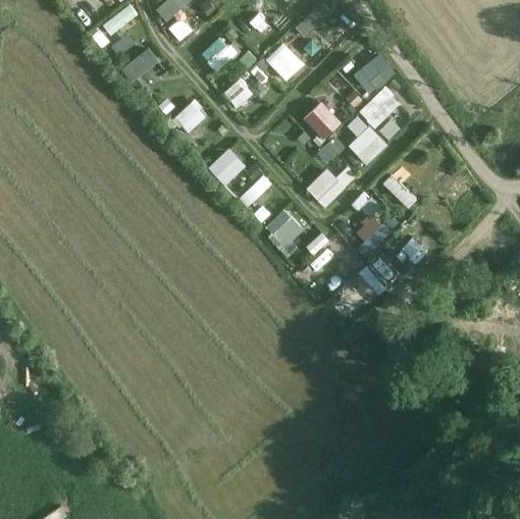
[(164,0),(155,9),(167,22),(190,0),(164,0)]
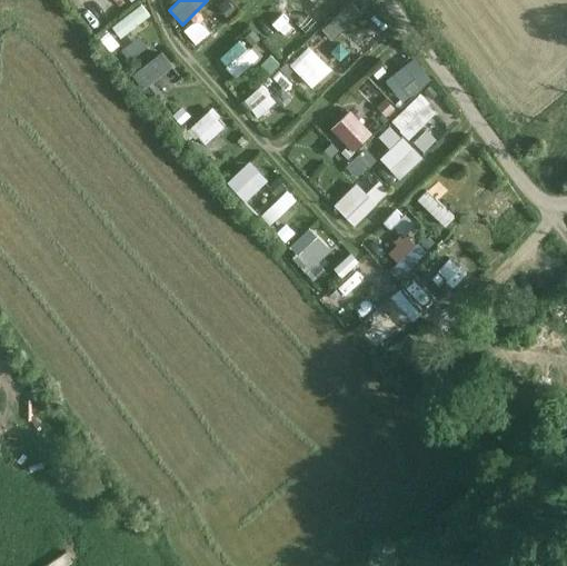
[(281,36),(299,19),(281,1),(264,18),(281,36)]
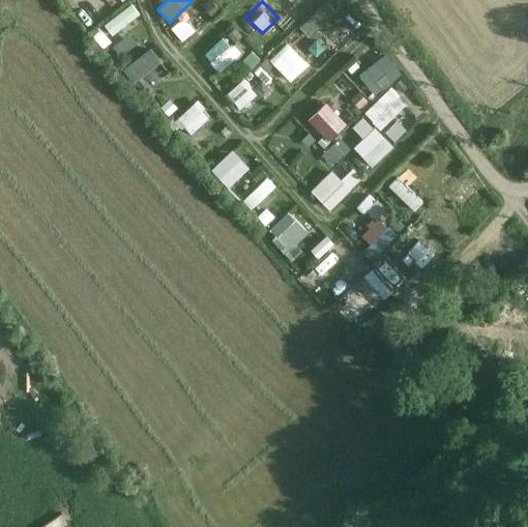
[(187,16),(193,27),(221,15),(214,2),(187,16)]
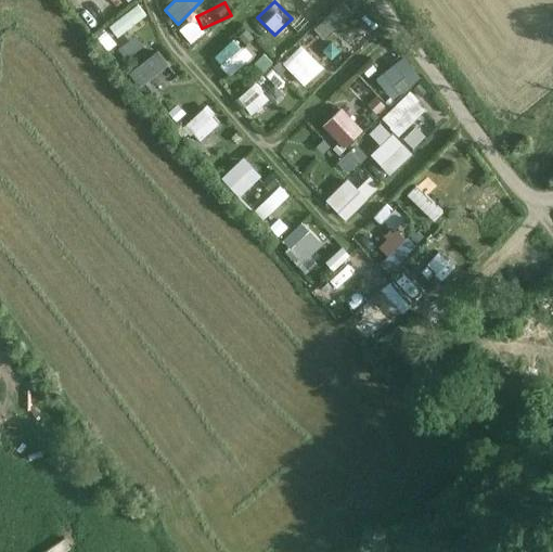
[(342,2),(313,29),(325,41),(352,14),(342,2)]
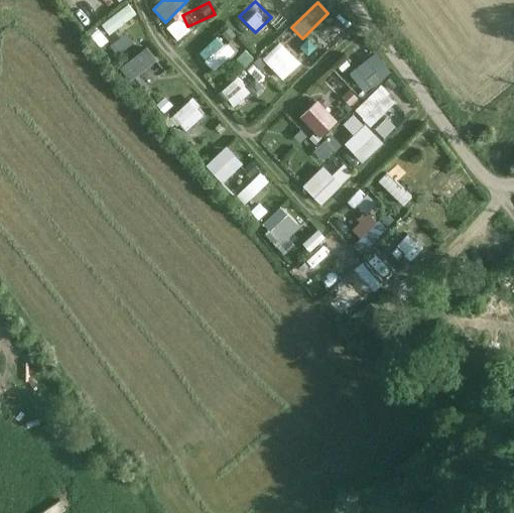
[(110,37),(138,16),(128,3),(100,24),(110,37)]
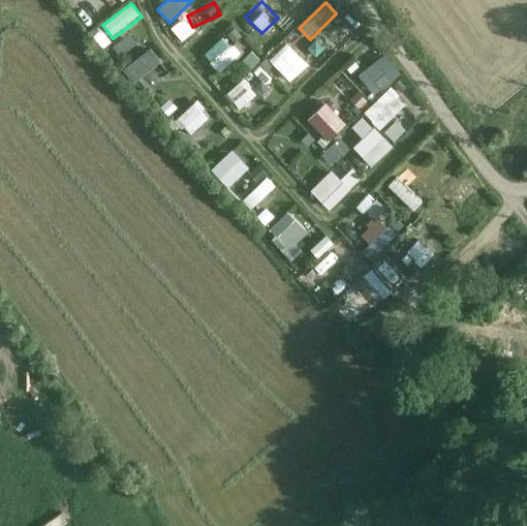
[(184,19),(172,30),(183,42),(195,31),(184,19)]
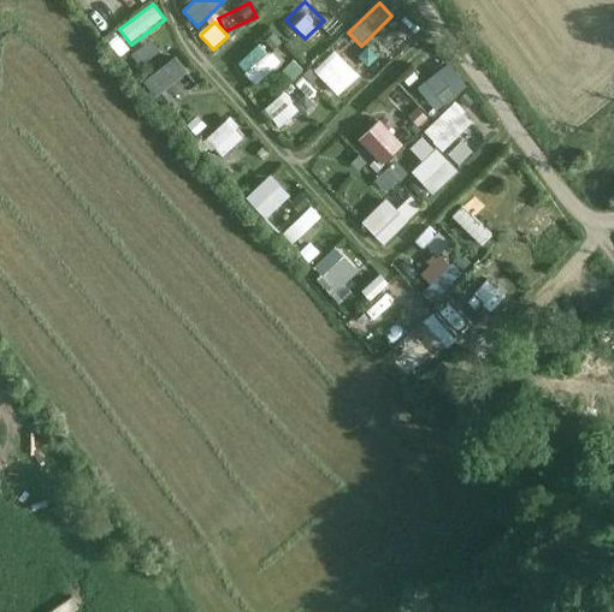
[(130,61),(142,71),(160,49),(147,40),(130,61)]
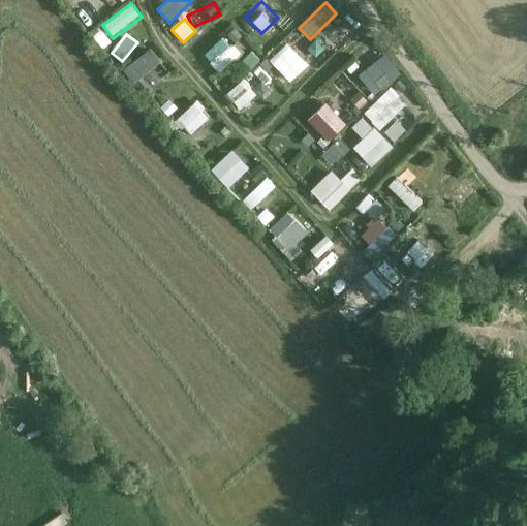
[(215,71),(237,58),(225,39),(204,53),(215,71)]
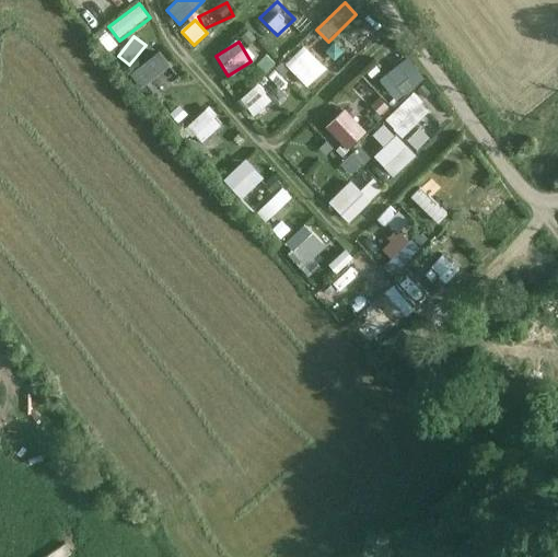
[(285,64),(307,89),(327,70),(305,46),(285,64)]
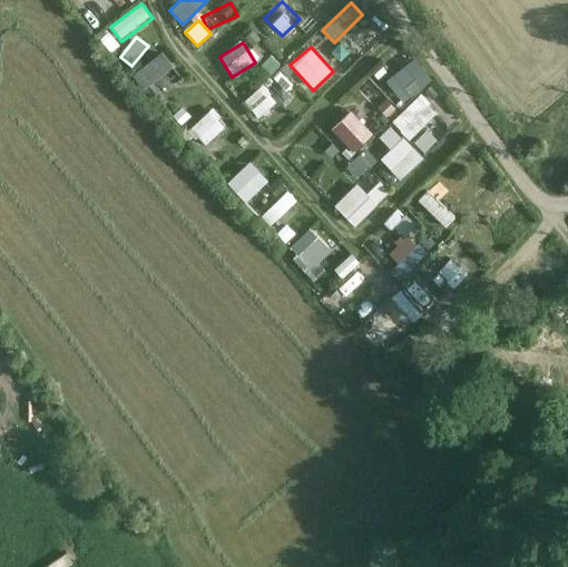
[(129,76),(152,103),(183,77),(160,50),(129,76)]
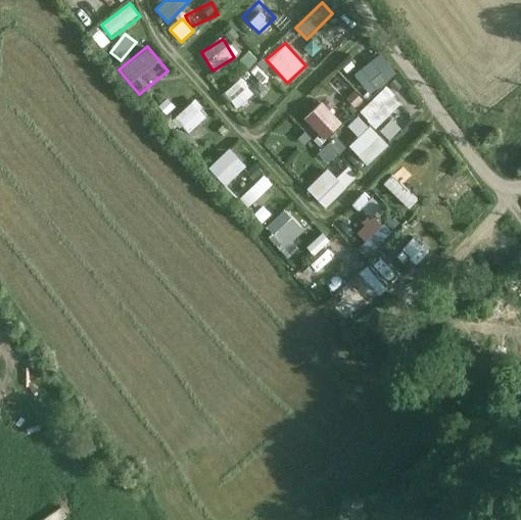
[(377,54),(349,79),(367,98),(394,74),(377,54)]
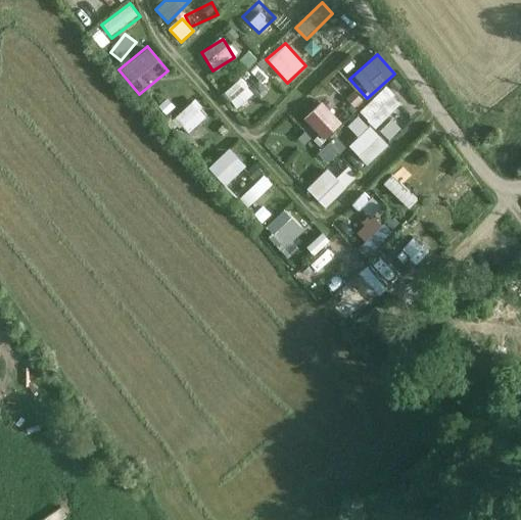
[(223,96),(239,111),(254,93),(238,79),(223,96)]
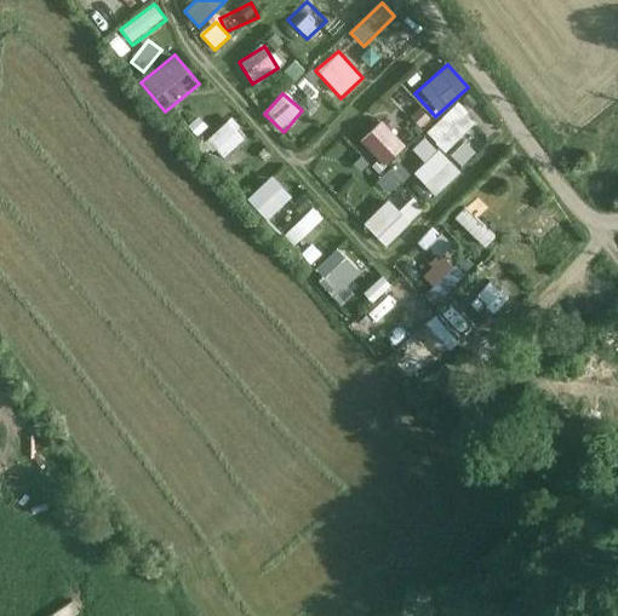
[(447,154),(476,122),(456,102),(425,134),(447,154)]
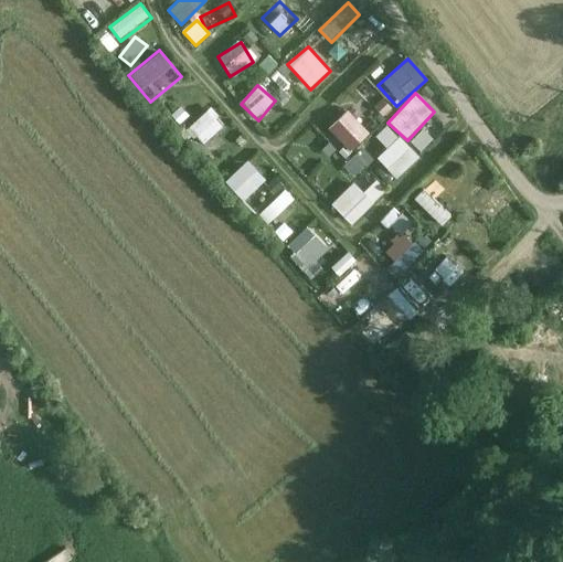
[(186,130),(203,146),(224,124),(206,107),(186,130)]
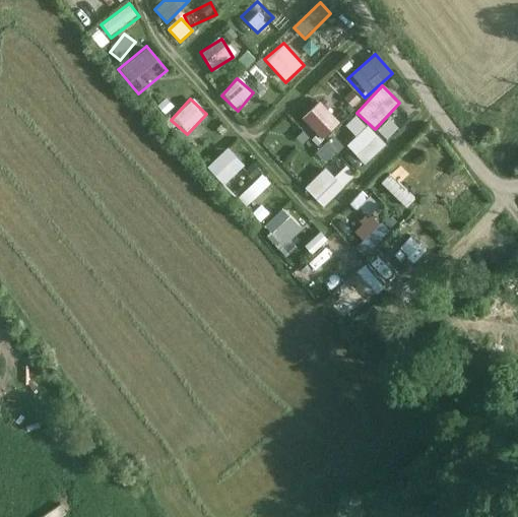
[(319,101),(301,118),(321,139),(339,122),(319,101)]
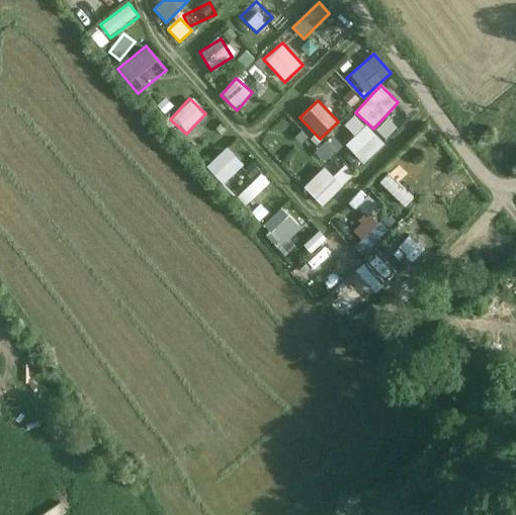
[(355,137),(346,145),(362,164),(383,145),(356,113),(344,124),(355,137)]
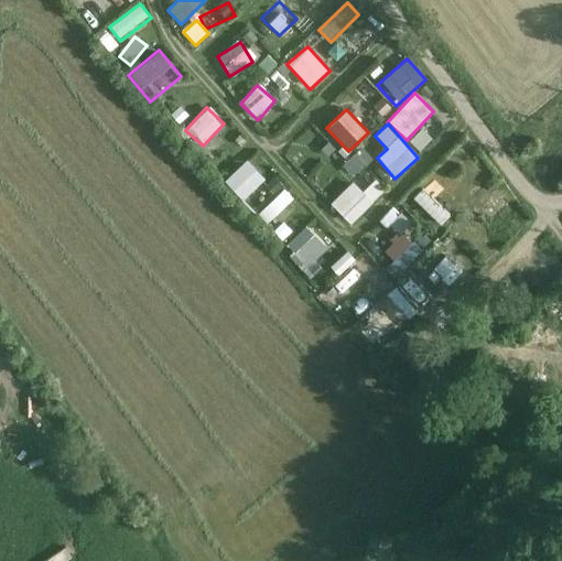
[(344,165),(354,176),(374,161),(365,149),(344,165)]
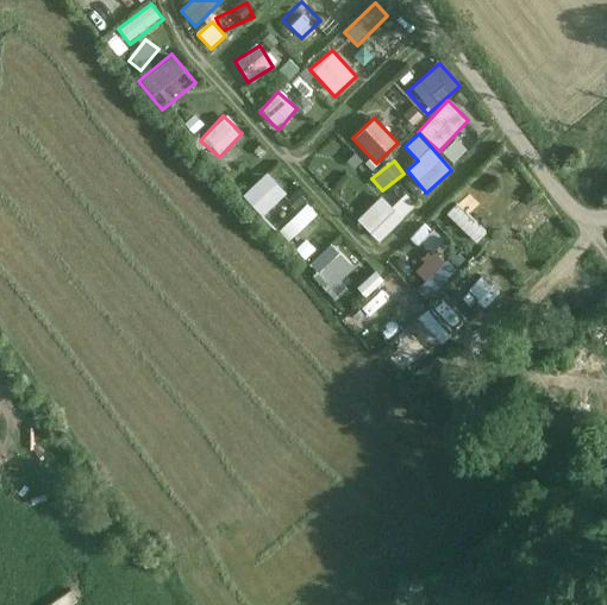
[(264,172),(241,196),(261,218),(286,195),(264,172)]
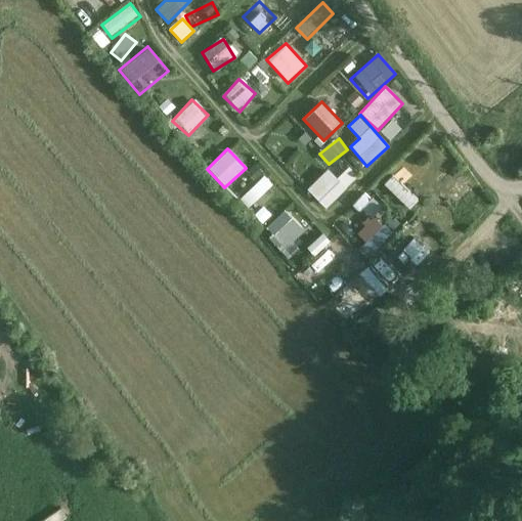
[(339,176),(349,188),(360,179),(350,167),(339,176)]
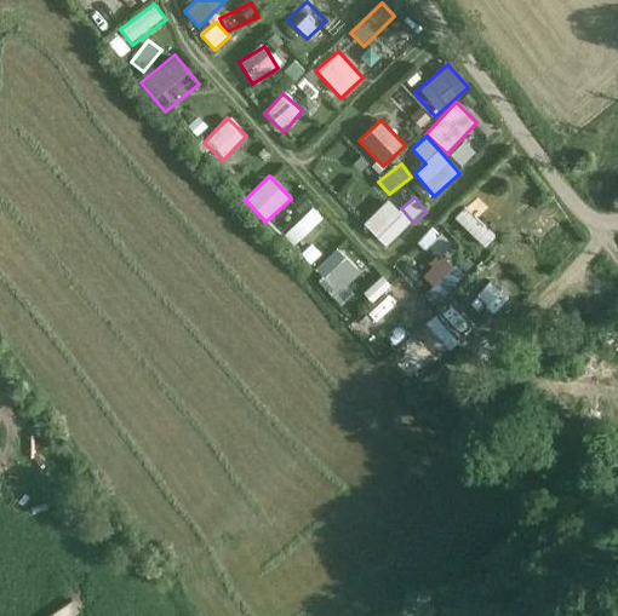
[(387,249),(412,224),(389,200),(362,225),(387,249)]
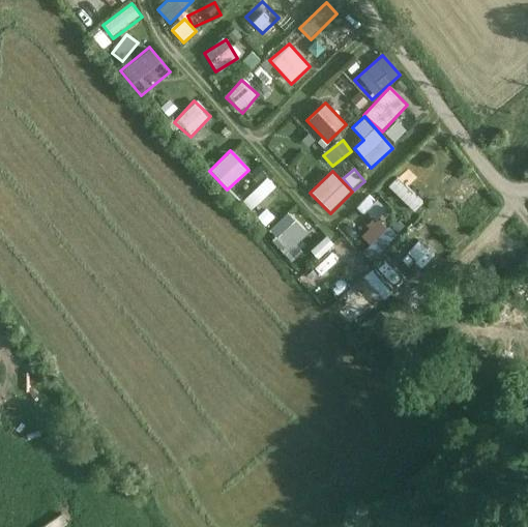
[(240,200),(250,211),(276,188),(267,177),(240,200)]
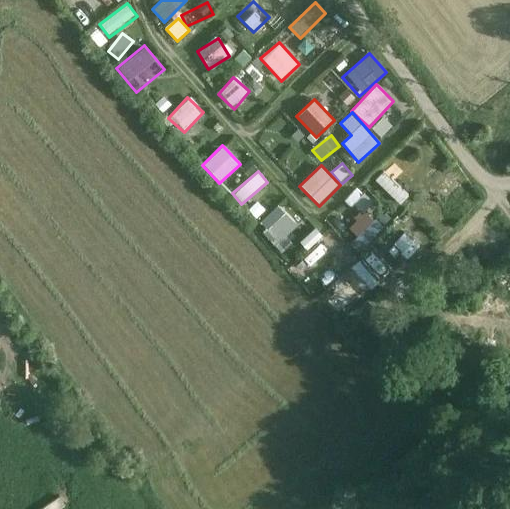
[(280,253),(292,244),(286,236),(298,227),(280,205),(257,223),(280,253)]
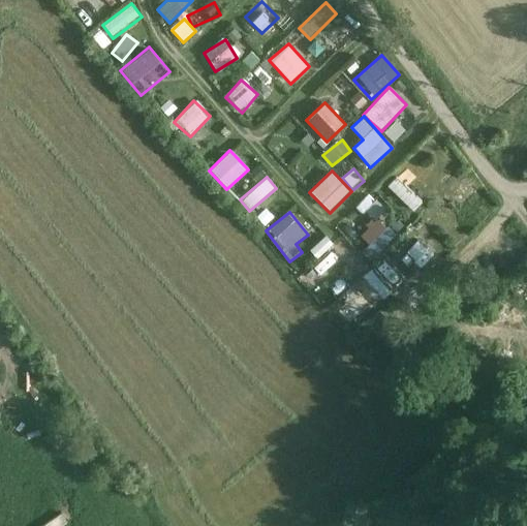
[(318,260),(335,245),(326,236),(310,251),(318,260)]
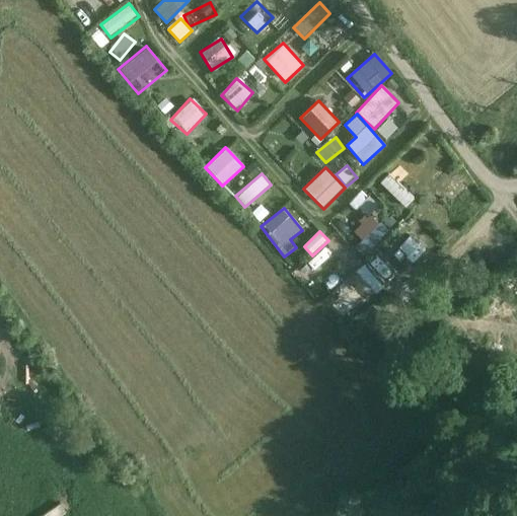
[(356,290),(361,284),(350,274),(327,301),(347,316),(363,296),(356,290)]
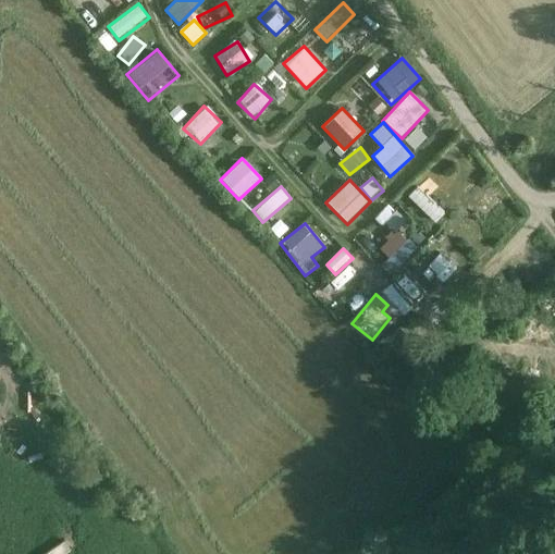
[(64,542),(46,553),(65,553),(70,551),(64,542)]
